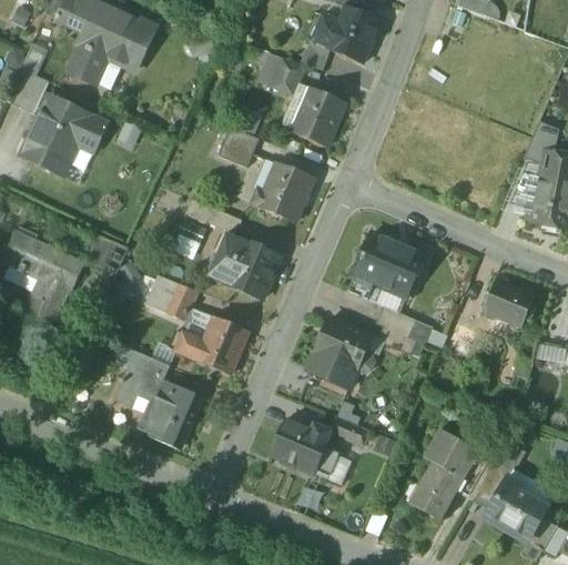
[(84,0),(52,0),(46,14),(72,27),(83,3),(94,8),(95,8),(83,2),(84,0)]
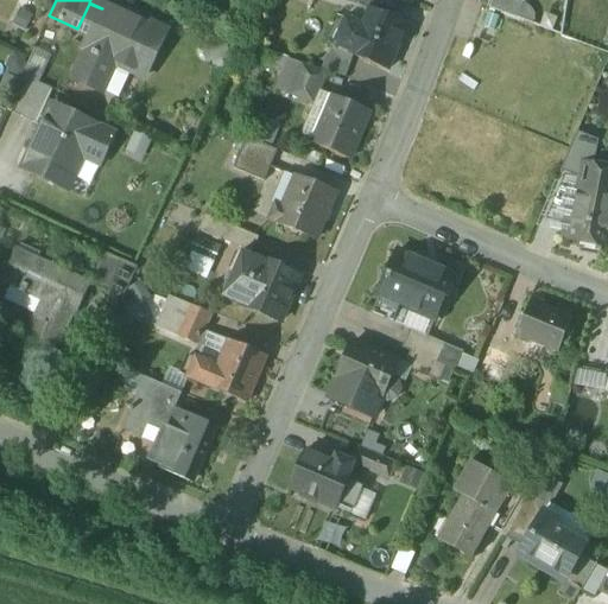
[(495,0),(494,7),(539,23),(544,7),(527,1),(527,0),(495,0)]
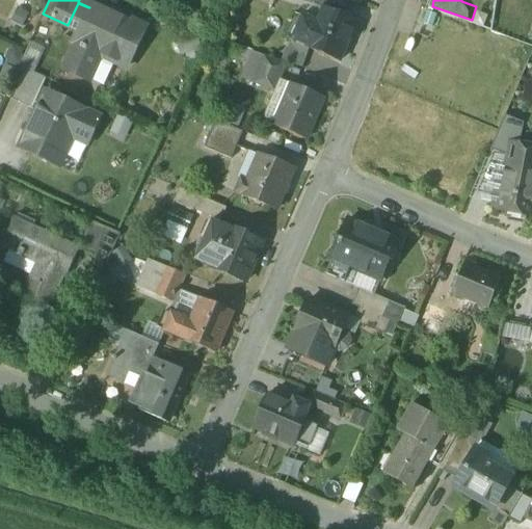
[(116,17),(90,5),(89,7),(88,7),(73,43),(75,44),(63,68),(90,79),(90,78),(87,77),(98,53),(109,57),(108,58),(127,67),(145,25),(118,12),(116,17)]
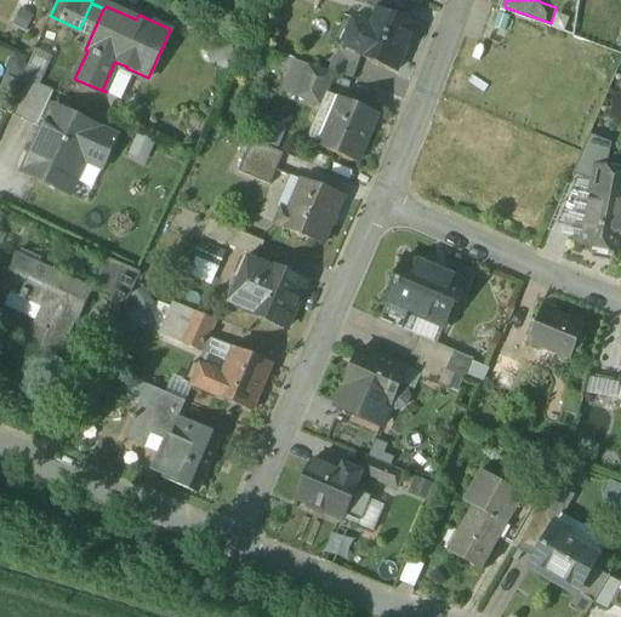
[(416,23),(379,6),(371,23),(360,18),(347,49),(358,53),(397,70),(416,23)]
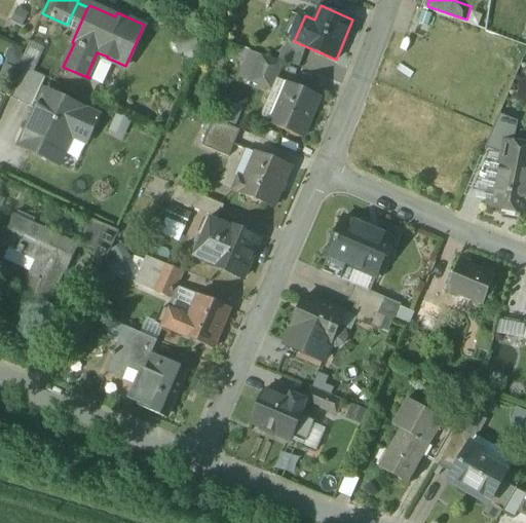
[(283,63),(261,54),(251,80),(272,88),(283,63)]
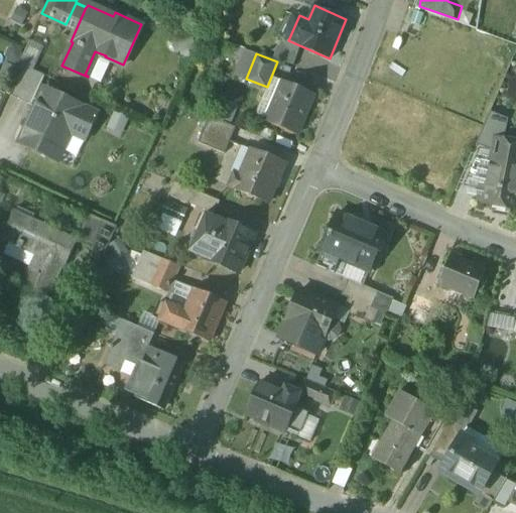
[(44,75),(19,62),(6,92),(31,104),(44,75)]
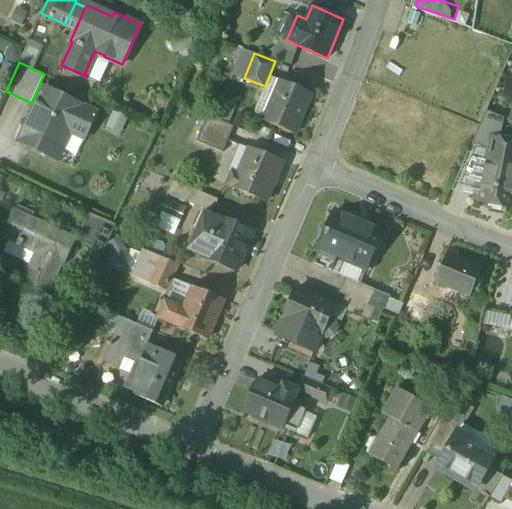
[(312,93),(281,79),(264,120),(295,133),(297,128),(298,129),(303,118),(301,117),(312,93)]
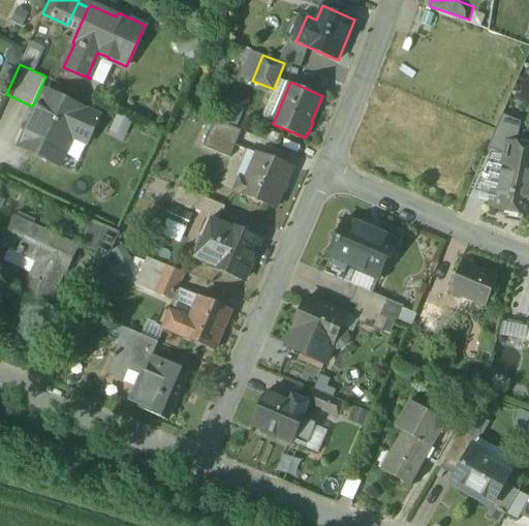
[(98,115),(47,90),(21,145),(59,162),(74,128),(89,135),(98,115)]
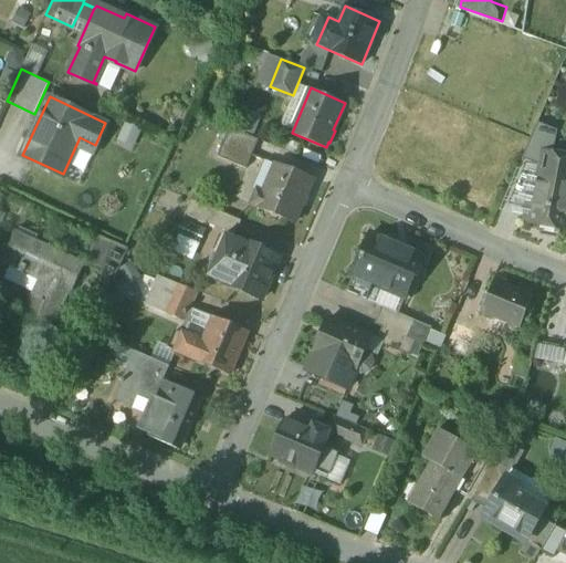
[(251,132),(258,115),(239,108),(233,125),(251,132)]
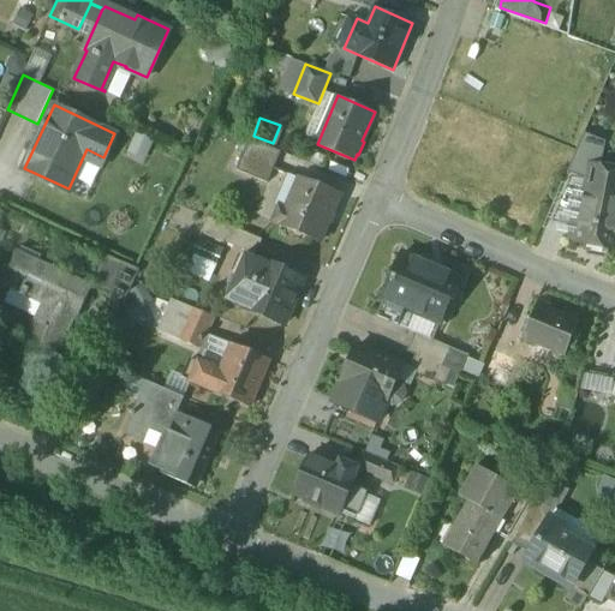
[(589,133),(574,167),(589,172),(602,138),(589,133)]
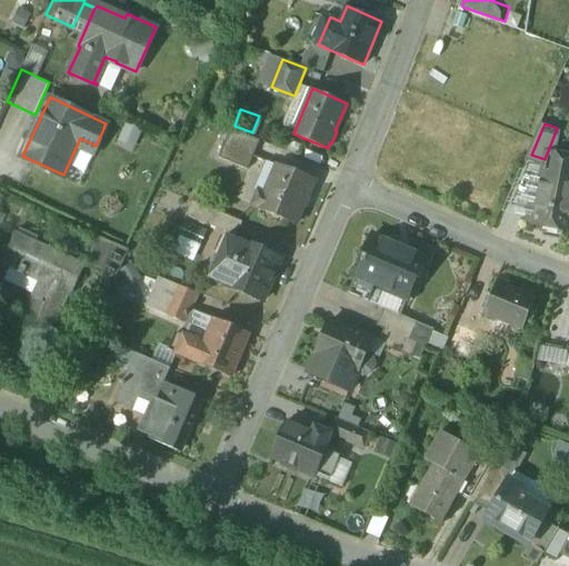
[(260,139),(231,127),(218,156),(247,168),(260,139)]
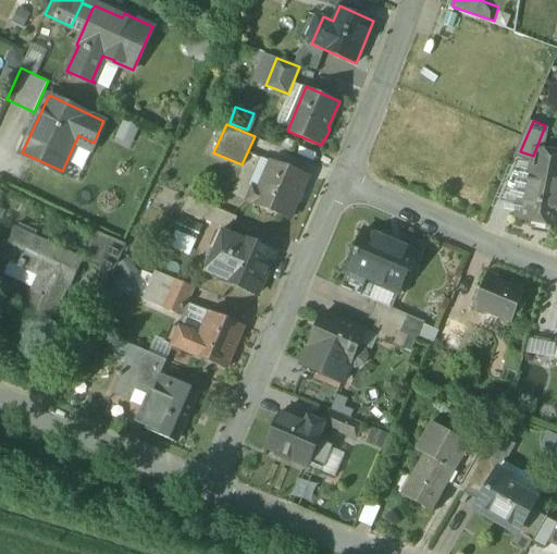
[(556,154),(540,150),(535,170),(531,169),(524,199),(518,198),(515,216),(521,217),(556,224),(556,154)]
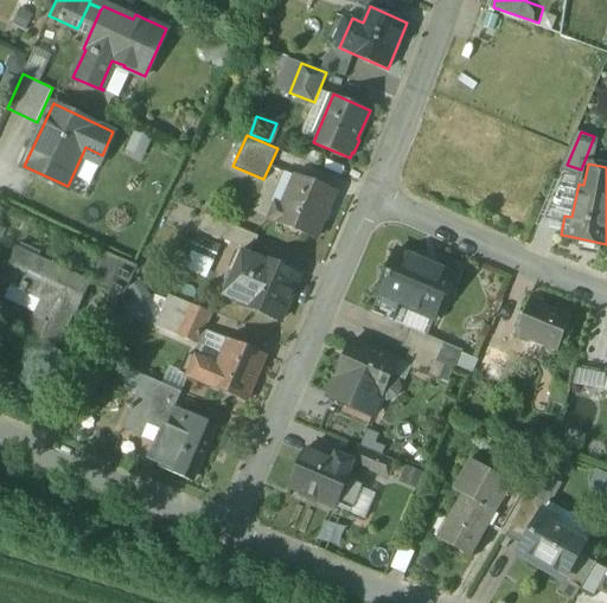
[(336,190),(296,173),(282,205),(275,203),(269,217),(276,219),(276,222),(315,237),(336,190)]
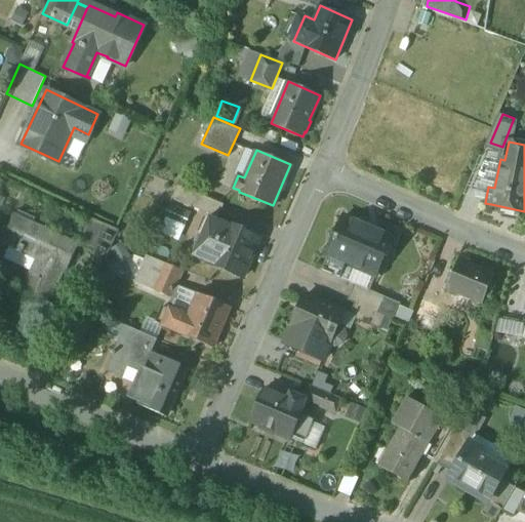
[(223,203),(198,193),(192,205),(217,215),(223,203)]
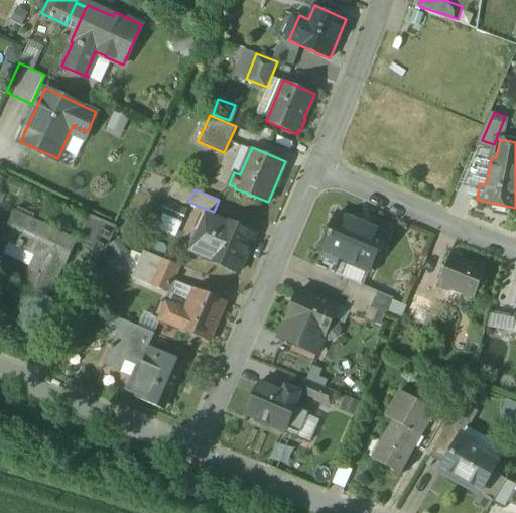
[(163,199),(155,228),(187,237),(196,208),(163,199)]
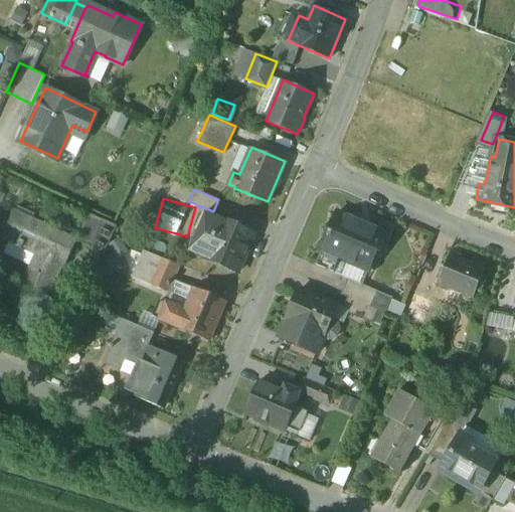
[(76,239),(14,210),(3,234),(11,238),(18,242),(23,244),(37,251),(31,265),(22,285),(46,297),(68,251),(70,252),(76,239)]
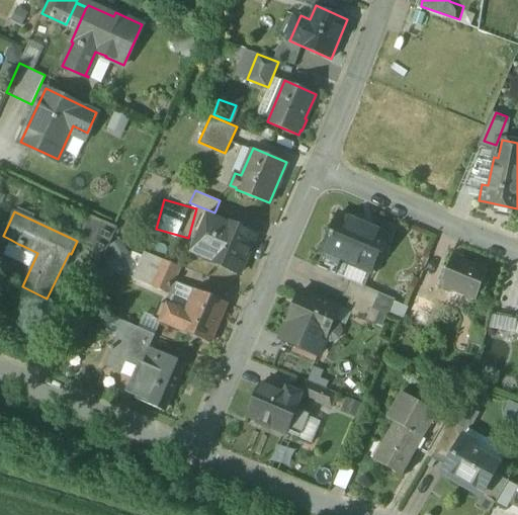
[(386,233),(339,212),(323,250),(323,251),(317,265),(316,264),(316,265),(336,273),(342,259),(370,271),(386,233)]
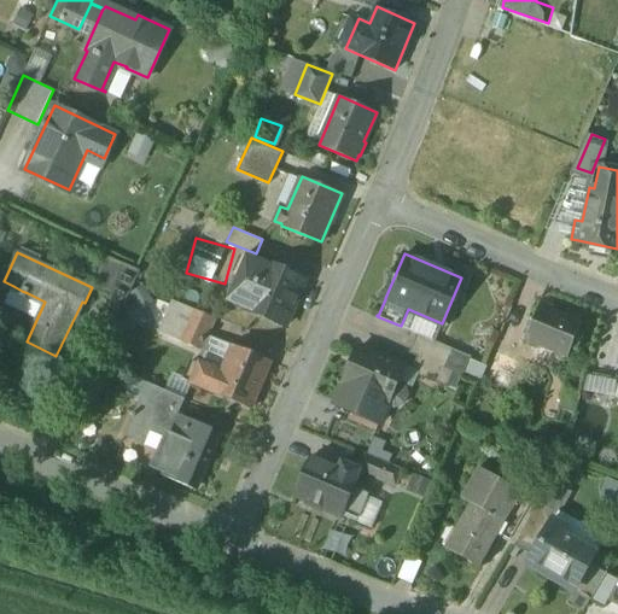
[(266,264),(246,256),(227,300),(246,309),(286,326),(305,278),(267,262),(266,264)]
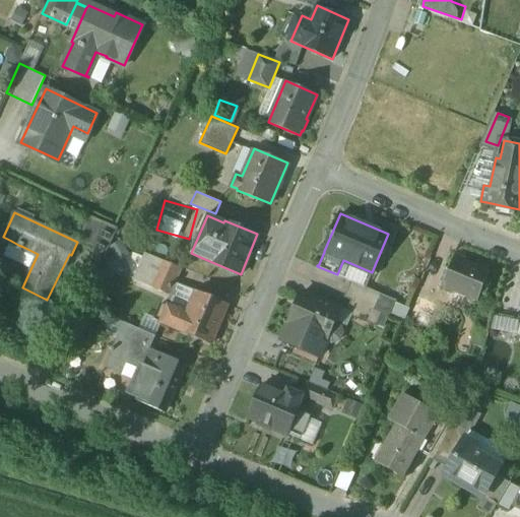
[(118,227),(104,220),(90,248),(105,255),(118,227)]
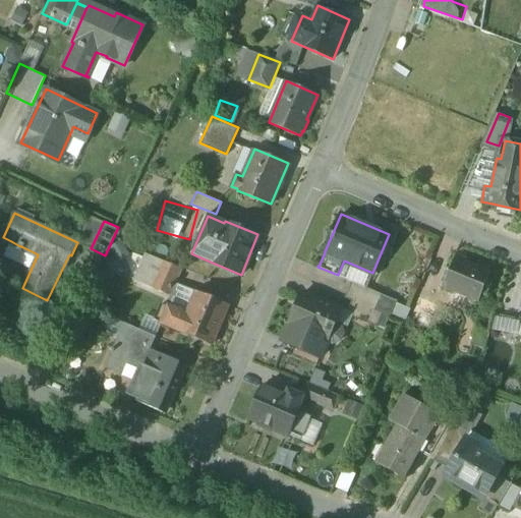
[(38,254),(23,247),(21,250),(17,248),(18,245),(11,241),(4,254),(32,268),(38,254)]
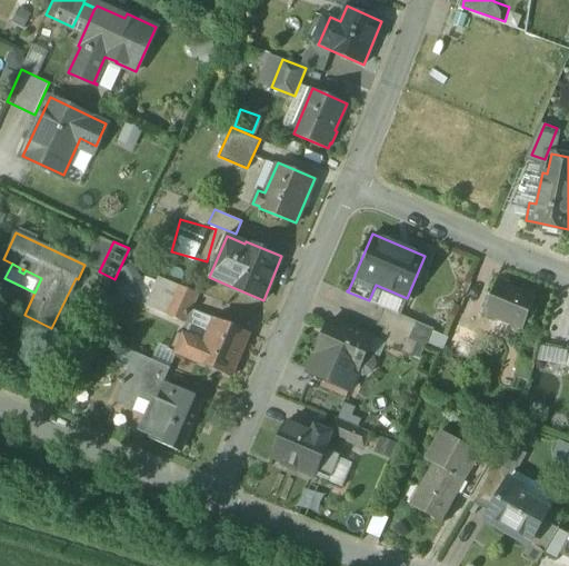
[(535,297),(508,286),(509,285),(497,279),(483,311),(523,327),(535,297)]
